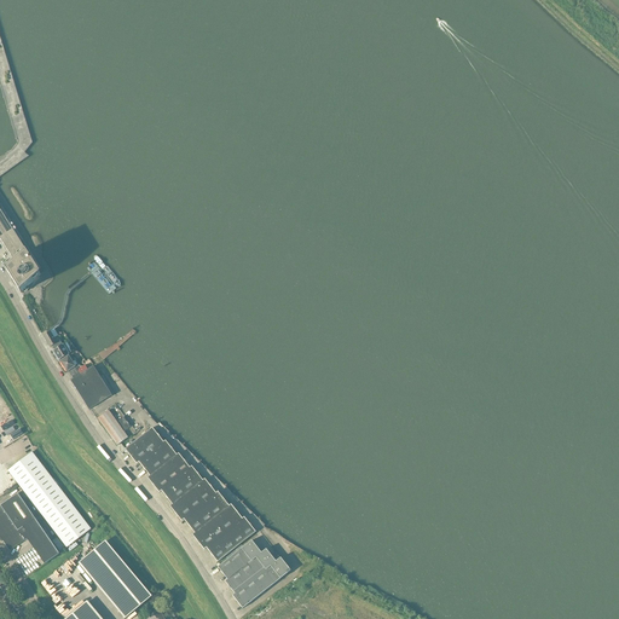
[(29,250),(0,203),(0,242),(7,255),(5,256),(5,258),(5,259),(4,259),(11,266),(6,270),(21,293),(41,275),(39,270),(27,252),(29,250)]
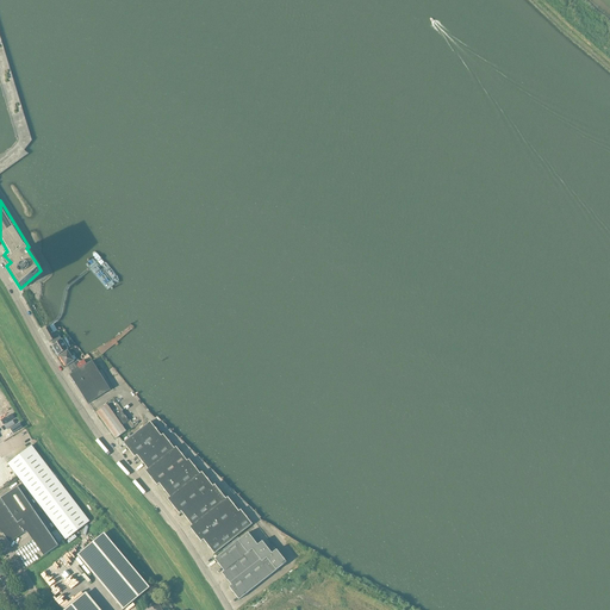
[(56,337),(49,327),(42,331),(49,342),(51,341),(53,344),(61,338),(58,336),(56,337)]
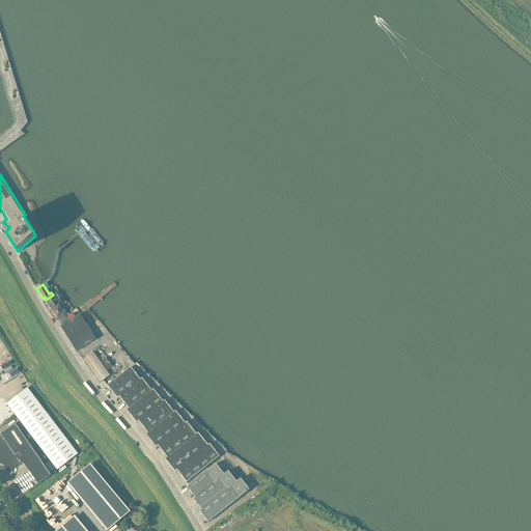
[(60,303),(56,295),(46,301),(51,309),(60,303)]
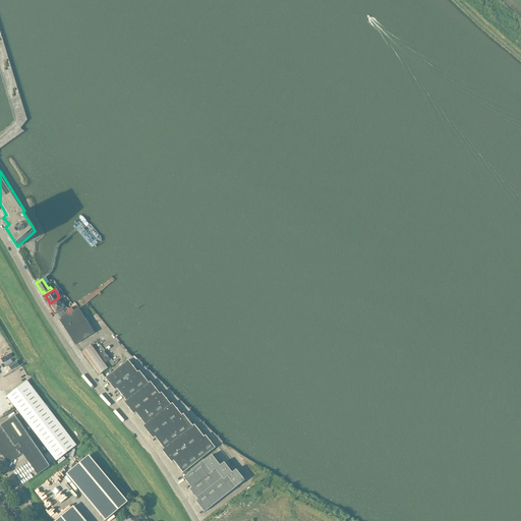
[(63,308),(57,299),(50,304),(56,313),(63,308)]
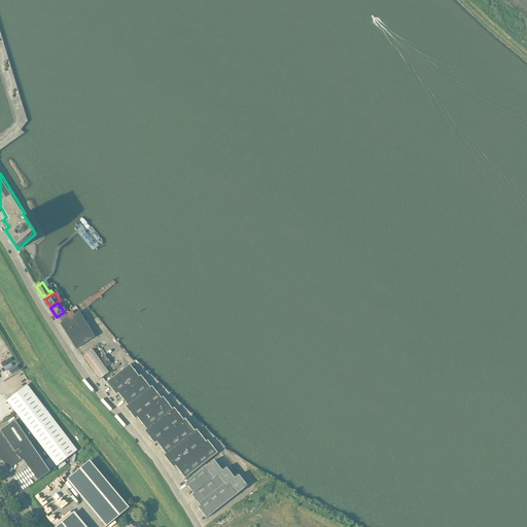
[(67,318),(64,313),(58,316),(62,322),(67,318)]
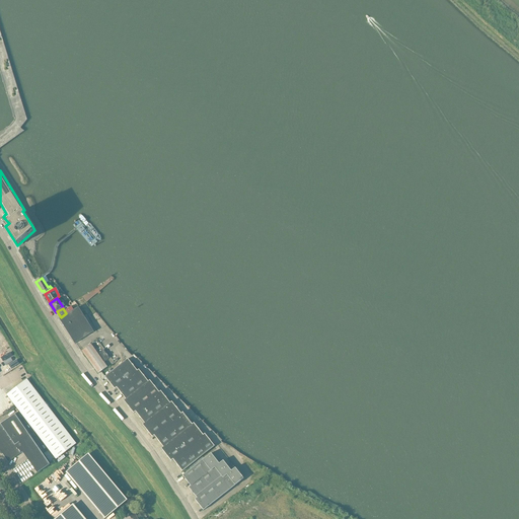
[(93,332),(78,308),(74,310),(59,319),(74,344),(83,338),(93,332)]
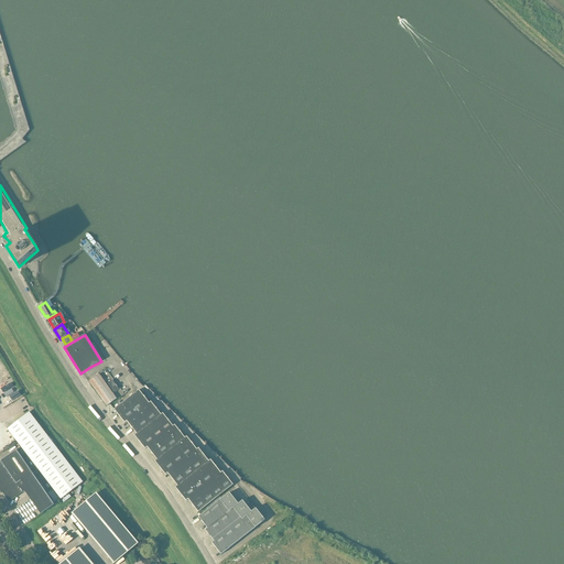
[(112,393),(119,389),(112,380),(106,384),(98,375),(88,381),(107,405),(117,399),(112,393)]
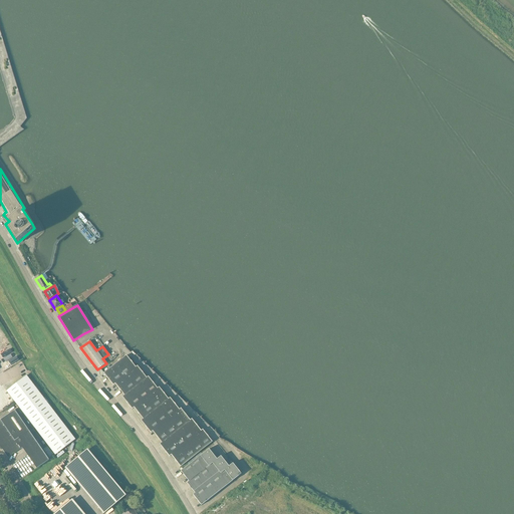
[(190,421),(181,409),(179,410),(170,398),(168,400),(159,388),(157,389),(148,376),(147,378),(137,366),(136,367),(125,355),(103,373),(113,386),(115,383),(124,396),(122,397),(133,409),(135,408),(143,419),(142,421),(151,433),(153,431),(162,443),(160,444),(170,456),(172,455),(181,467),(212,442),(202,430),(201,431),(192,420),(190,421)]
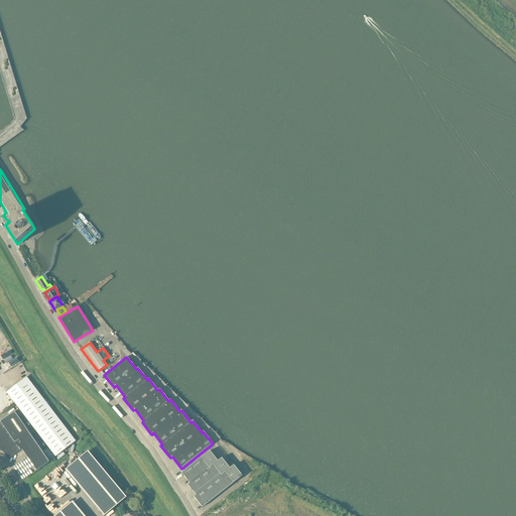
[(51,410),(26,377),(6,393),(55,457),(76,441),(51,410)]
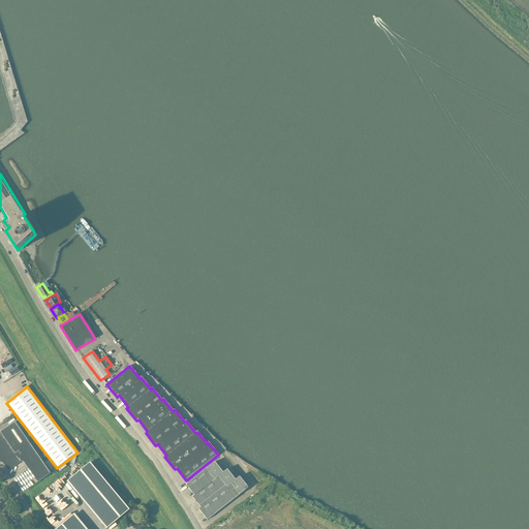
[(51,473),(16,422),(0,432),(0,462),(1,463),(2,463),(2,462),(8,471),(22,462),(24,461),(38,481),(51,473)]
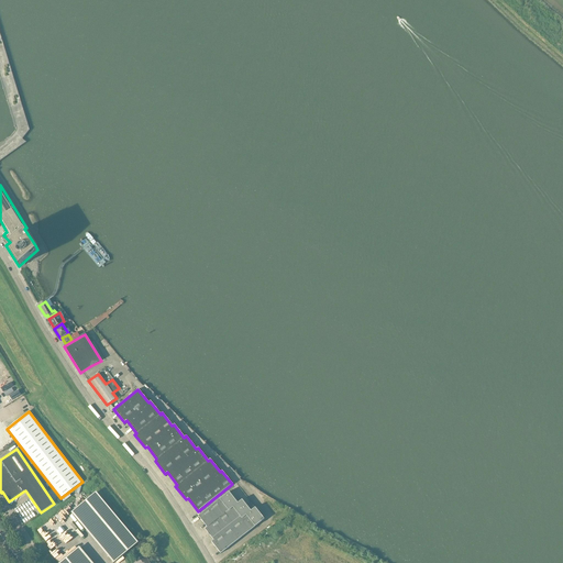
[(257,525),(264,519),(255,507),(251,510),(242,499),(238,503),(229,492),(198,516),(207,527),(205,529),(213,540),(211,542),(221,553),(256,526),(257,528),(260,527),(257,525)]
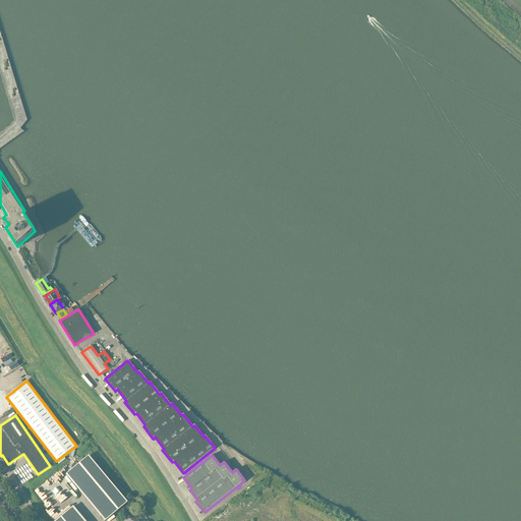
[(106,520),(128,503),(90,456),(83,460),(66,475),(105,520),(106,520)]
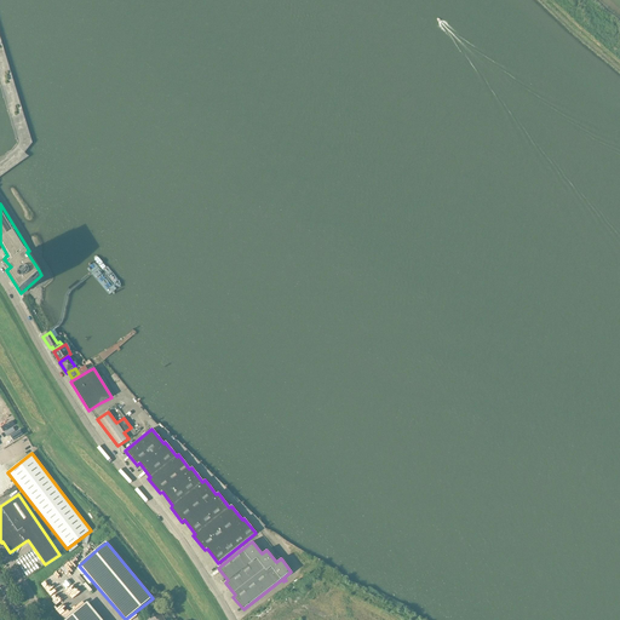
[(99,619),(85,603),(63,619),(99,619)]
